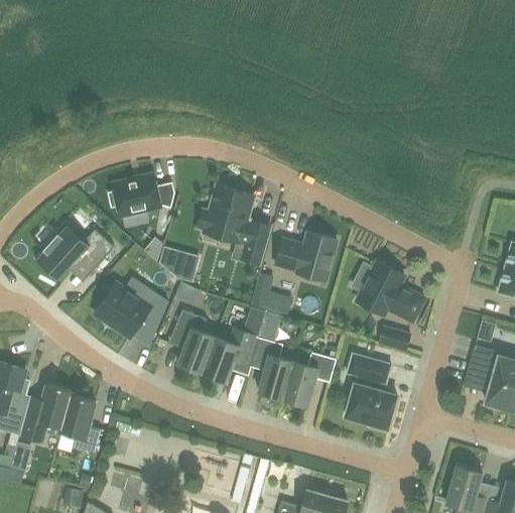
[(153,177),(112,186),(114,195),(108,196),(111,210),(117,209),(119,216),(159,207),(160,208),(171,210),(174,196),(171,185),(156,188),(153,177)]
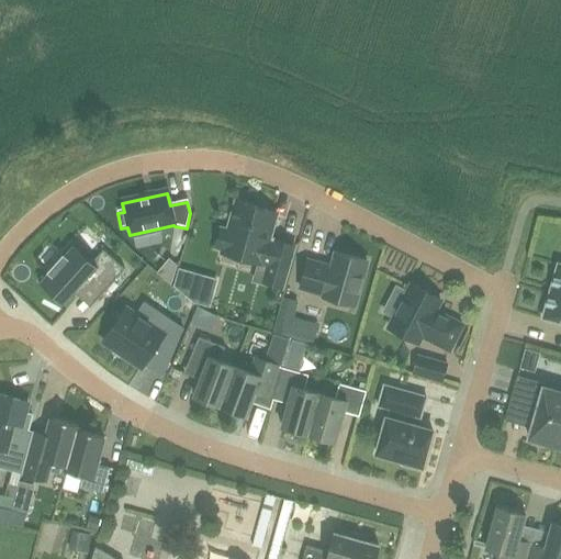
[(276,216),(235,205),(235,207),(236,207),(228,235),(224,234),(220,250),(224,252),(223,255),(222,255),(222,256),(260,267),(261,265),(269,267),(265,286),(282,290),(293,247),(276,243),(275,247),(265,244),(272,216),(276,217),(276,216)]
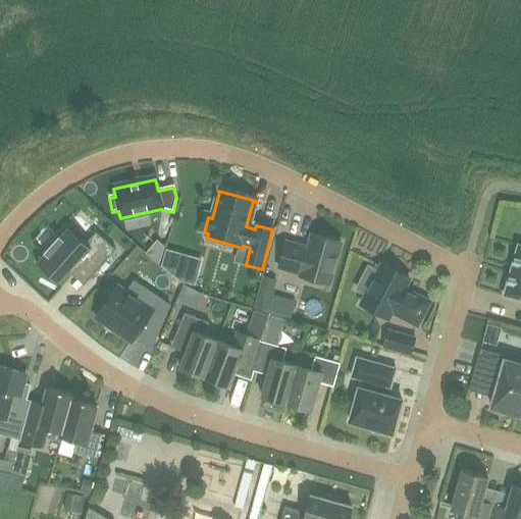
[(36,265),(58,286),(71,270),(75,273),(83,265),(92,274),(118,246),(100,229),(86,247),(67,230),(36,265)]
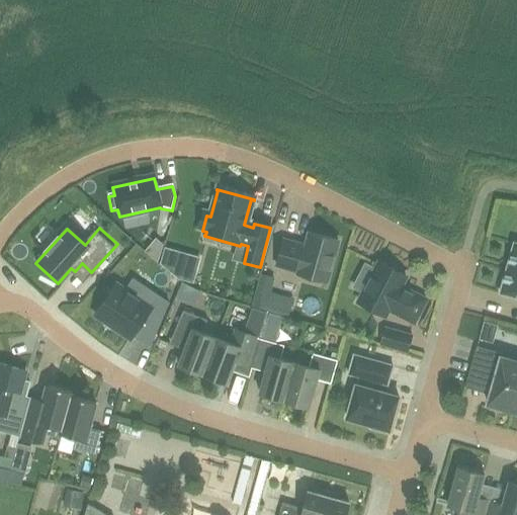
[(306,249),(283,242),(276,267),(298,273),(297,276),(326,284),(338,243),(310,235),(306,249)]
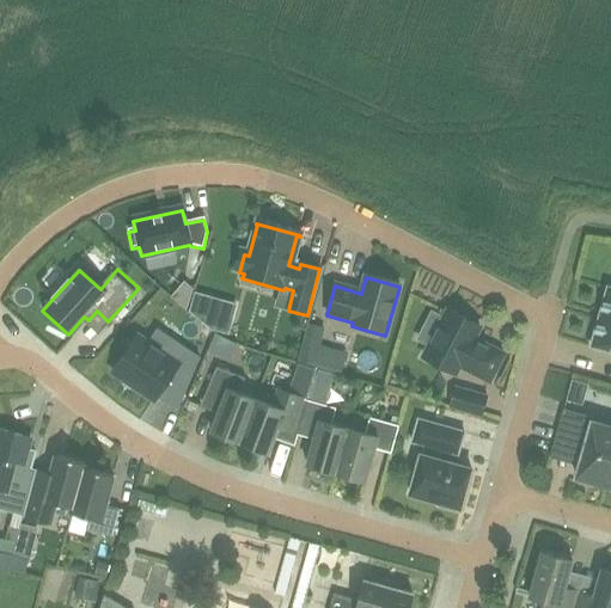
[(610,290),(608,290),(591,349),(610,355),(610,290)]
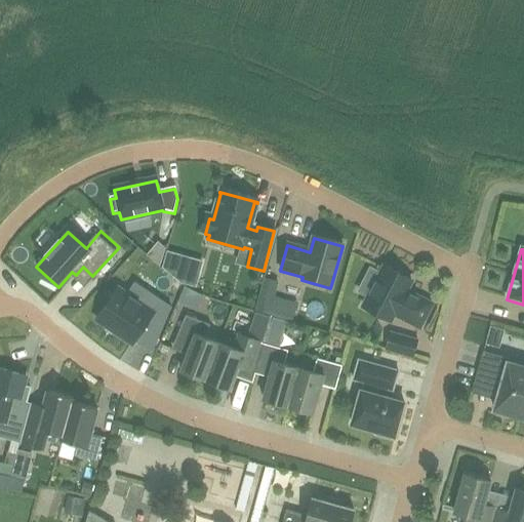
[(385,268),(363,310),(389,323),(393,316),(419,330),(432,307),(410,295),(408,298),(403,296),(410,282),(385,268)]
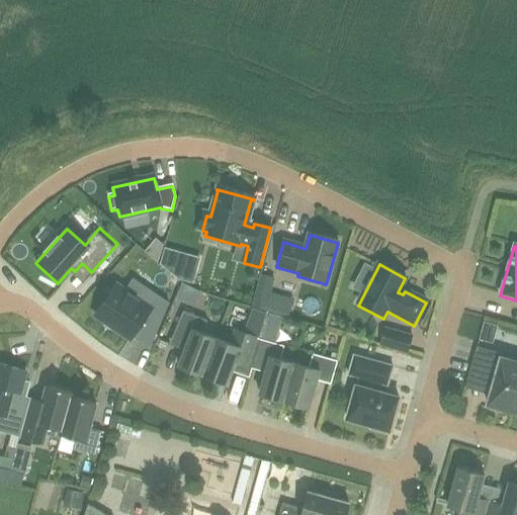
[(165,338),(176,310),(166,303),(158,315),(122,292),(103,323),(139,346),(150,329),(165,338)]
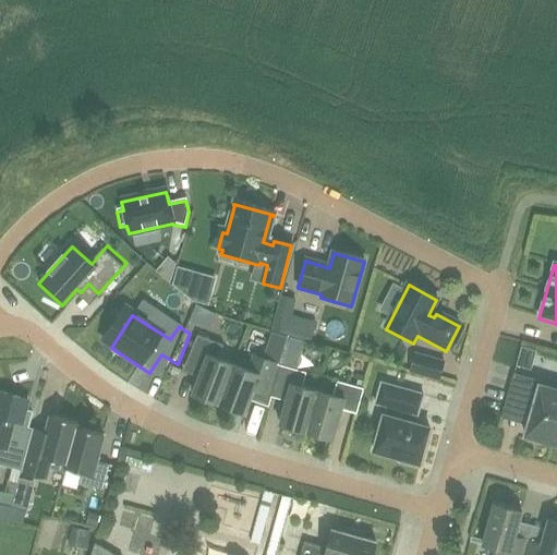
[(218,406),(232,366),(217,360),(222,347),(195,336),(186,361),(203,368),(192,396),(218,406)]
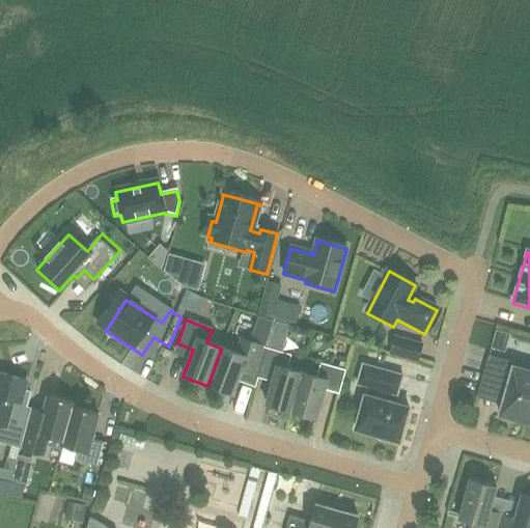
[(422,346),(394,338),(390,355),(417,362),(422,346)]
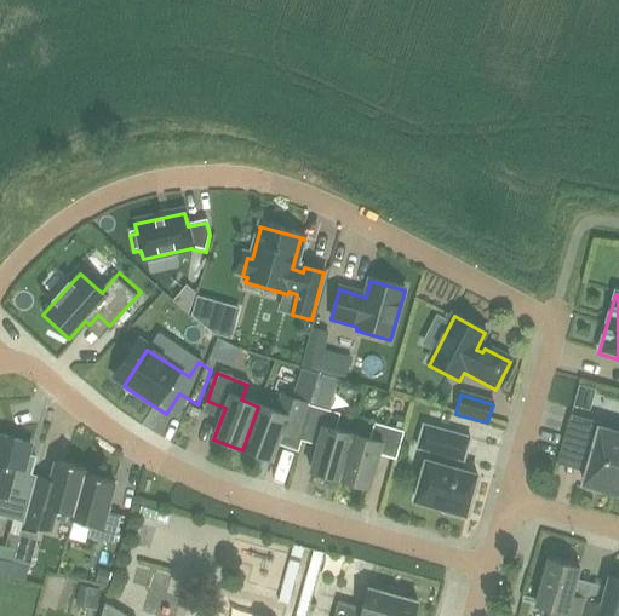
[(303,436),(309,407),(280,396),(274,413),(258,407),(242,450),(271,461),(278,443),(280,444),(285,442),(287,436),(302,442),(303,436)]
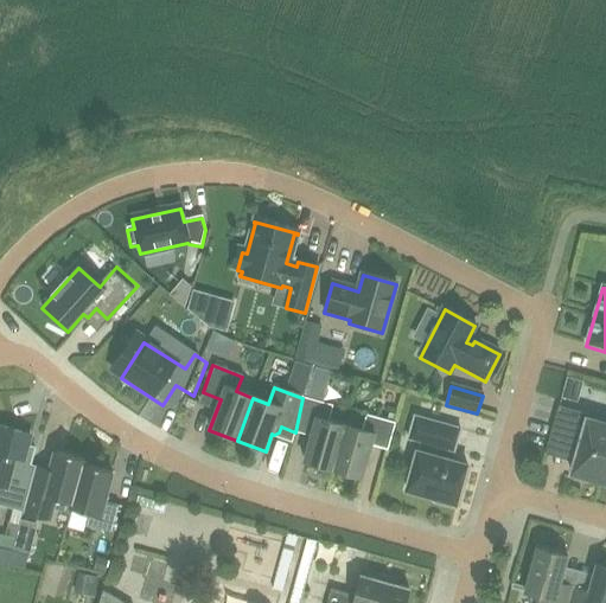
[(332,472),(345,427),(329,422),(333,406),(303,398),(297,427),(313,431),(304,463),(332,472)]
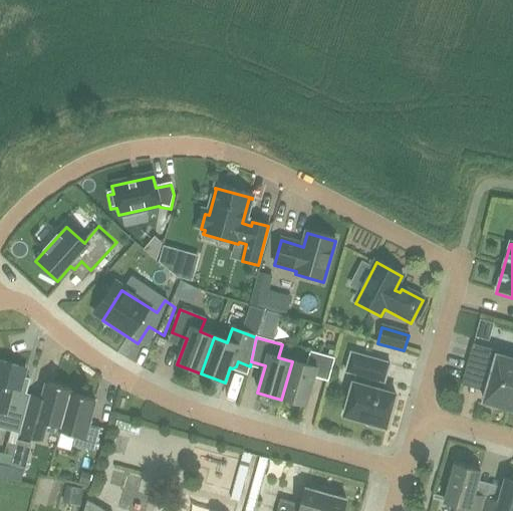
[(499,408),(508,411),(512,393),(512,361),(498,357),(499,353),(472,345),(464,373),(483,378),(482,379),(489,381),(483,404),(485,404),(484,408),(498,412),(499,408)]
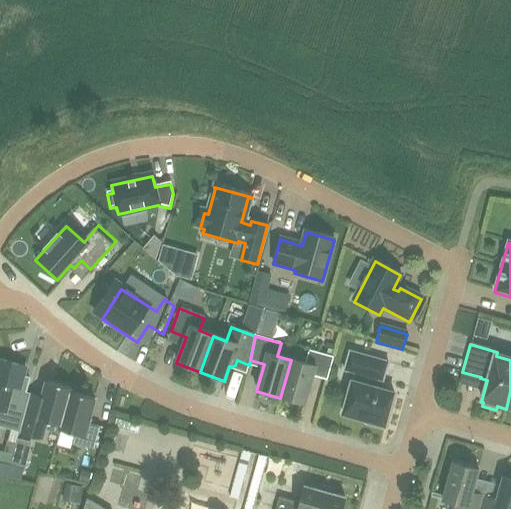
[(305,364),(291,360),(280,398),(305,405),(312,377),(327,381),(333,358),(309,351),(305,364)]
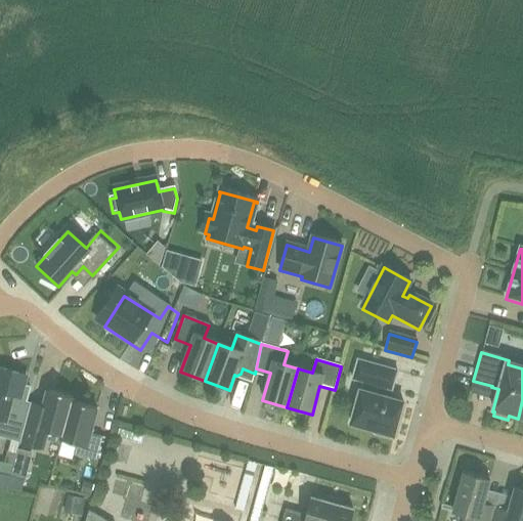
[(388,439),(389,436),(393,437),(402,403),(374,395),(376,388),(391,392),(397,373),(357,361),(352,381),(362,384),(360,391),(359,391),(350,425),(377,433),(376,436),(388,439)]
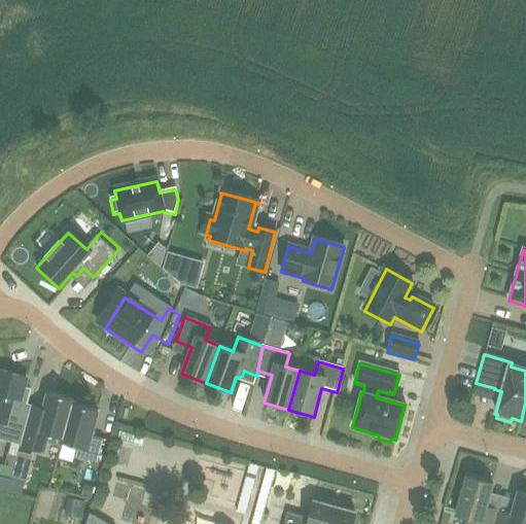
[(27,407),(30,394),(22,392),(25,380),(0,374),(0,424),(3,425),(0,438),(0,442),(20,447),(31,408),(27,407)]
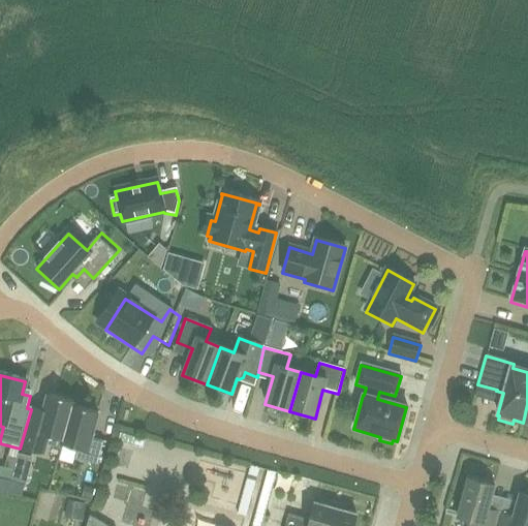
[(72,407),(73,407),(74,403),(48,397),(43,412),(33,409),(22,451),(42,457),(44,446),(61,451),(62,446),(72,407)]
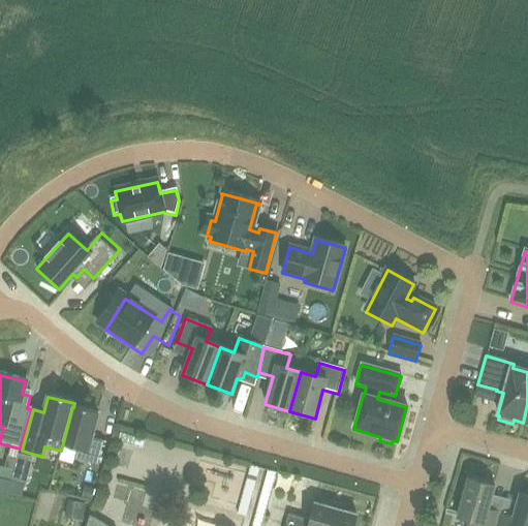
[(97,414),(73,407),(72,407),(62,446),(76,451),(74,461),(97,467),(103,443),(90,439),(97,414)]
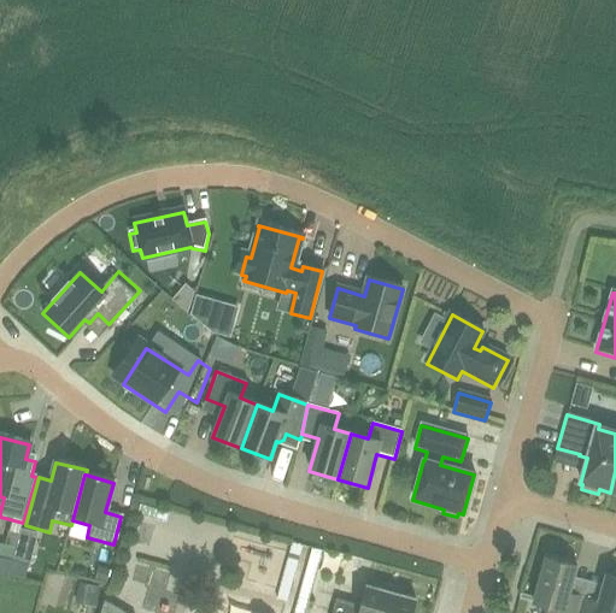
[(10,534),(6,548),(17,550),(19,537),(10,534)]
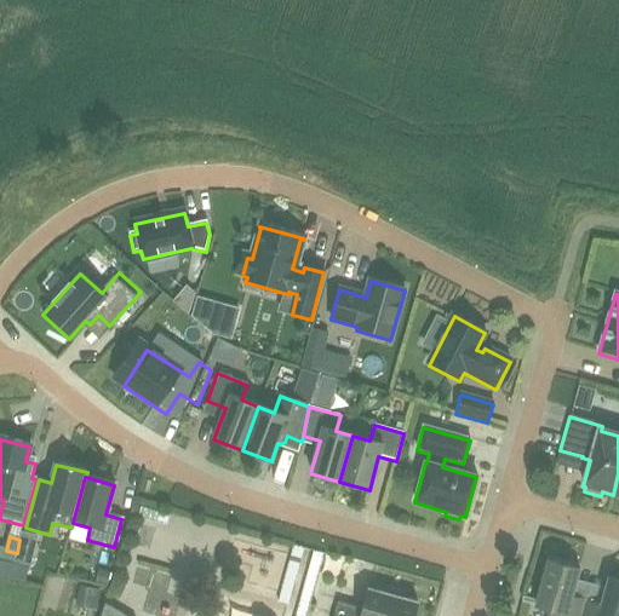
[(580,615),(583,610),(584,606),(569,602),(578,570),(548,562),(536,606),(550,611),(549,615),(580,615)]
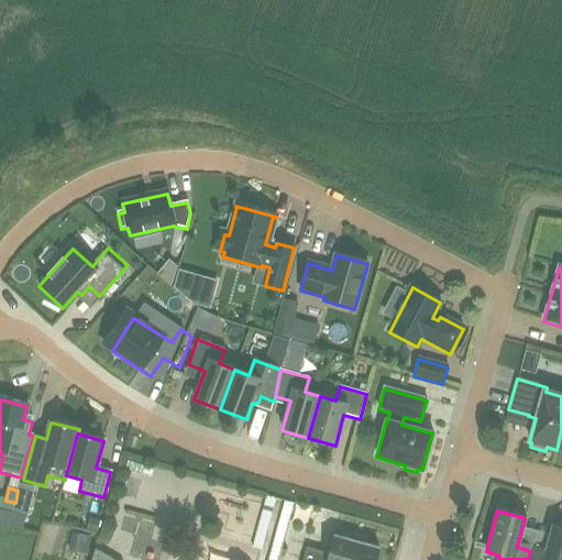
[(561,559),(561,524),(560,524),(558,525),(557,528),(552,527),(543,558),(529,555),(527,559),(561,559)]
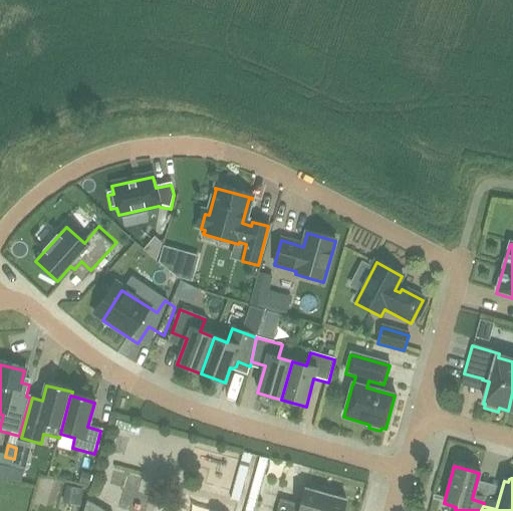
[(280,501),(277,510),(342,510),(346,501),(305,490),(301,506),(280,501)]
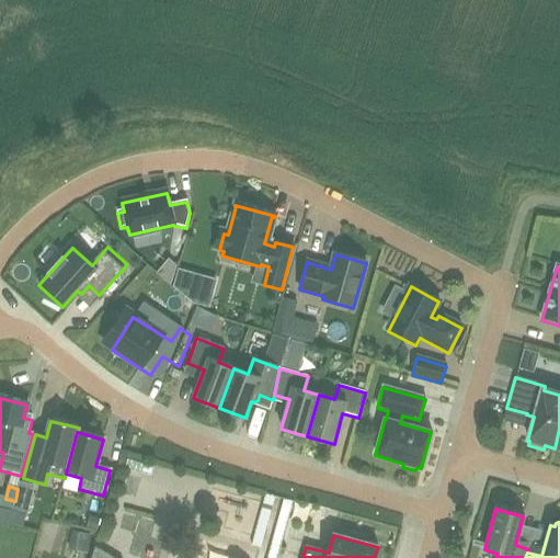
[(112,557),(96,548),(93,557),(112,557)]
